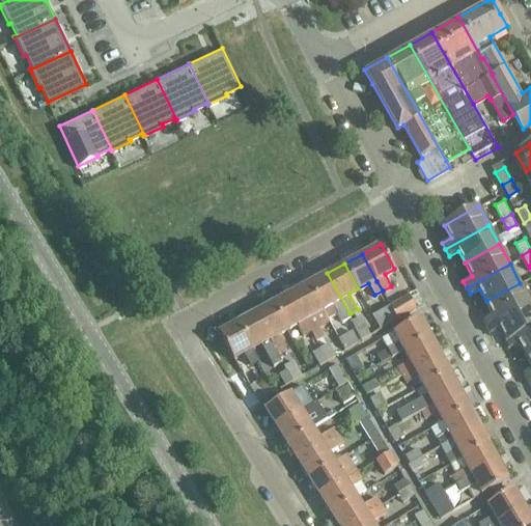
[(327,273),(308,282),(328,316),(337,311),(342,320),(351,315),(350,313),(327,273)]
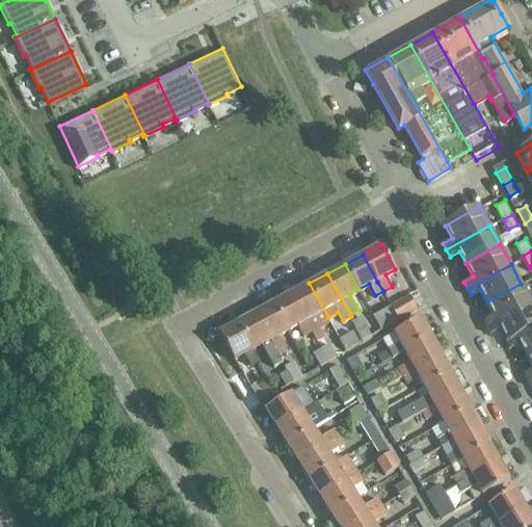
[(309,283),(290,292),(312,330),(316,338),(323,333),(319,325),(329,319),(328,317),(309,283)]
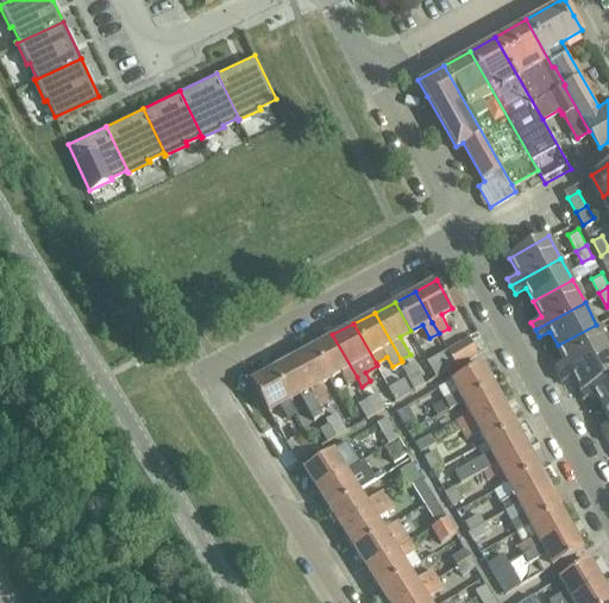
[(554,365),(559,372),(608,346),(596,325),(558,345),(565,359),(554,365)]
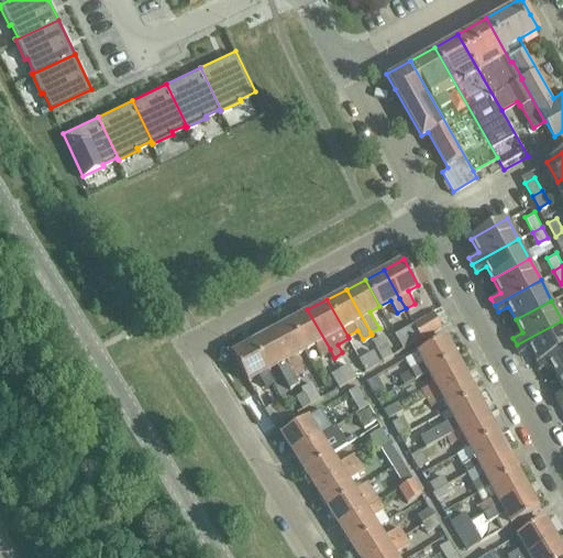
[(307,309),(288,319),(304,348),(315,341),(321,353),(330,349),(307,309)]
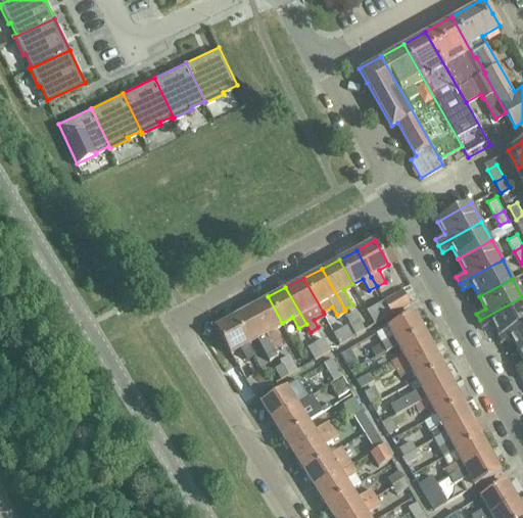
[(401,287),(382,298),(390,313),(391,313),(391,315),(411,303),(401,287)]
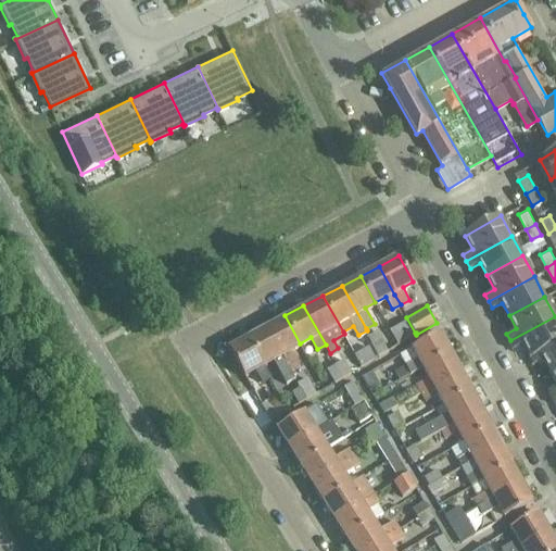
[(285,315),(266,325),(291,368),(299,364),(291,349),(300,343),(285,315)]
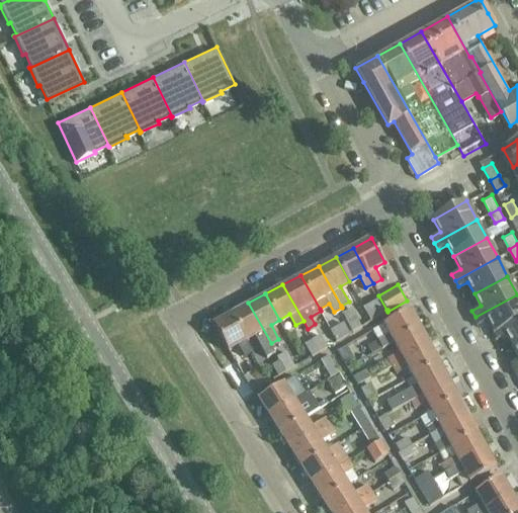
[(488,319),(494,331),(517,318),(517,295),(517,294),(476,317),(479,323),(488,319)]
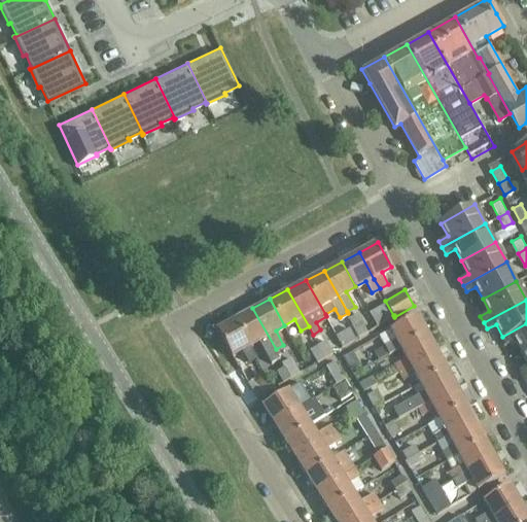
[(393,315),(385,301),(369,310),(377,325),(393,315)]
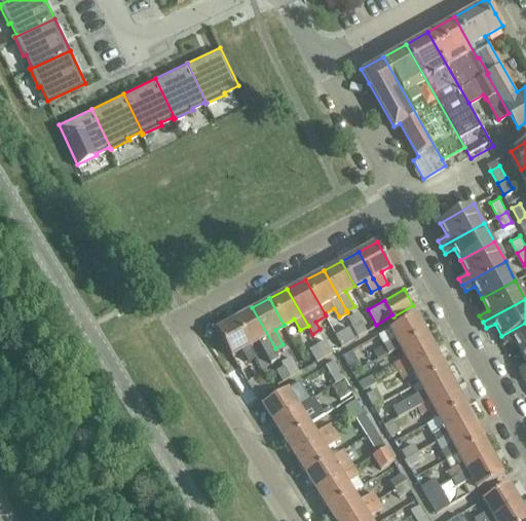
[(233,318),(250,343),(258,338),(270,361),(278,356),(275,348),(252,307),(233,318)]
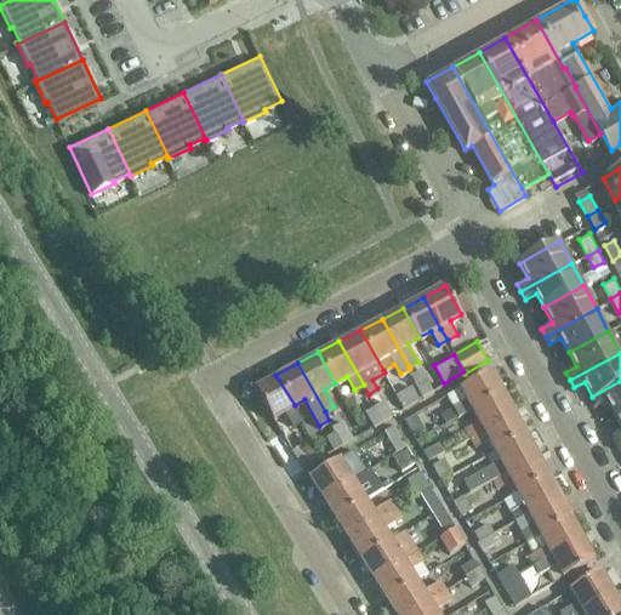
[(421,366),(411,373),(422,394),(433,388),(421,366)]
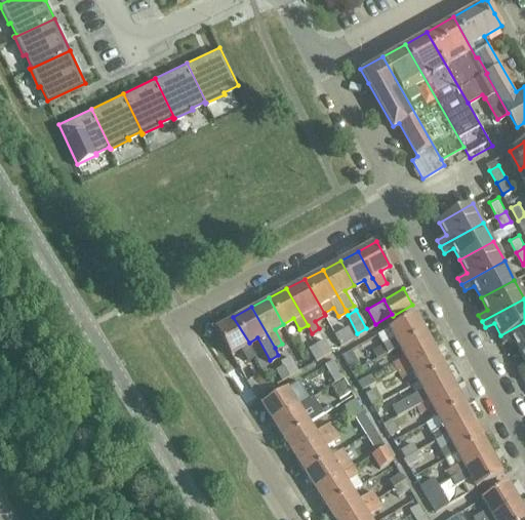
[(394,337),(382,344),(388,352),(399,346),(426,331),(416,313),(389,328),(394,337)]
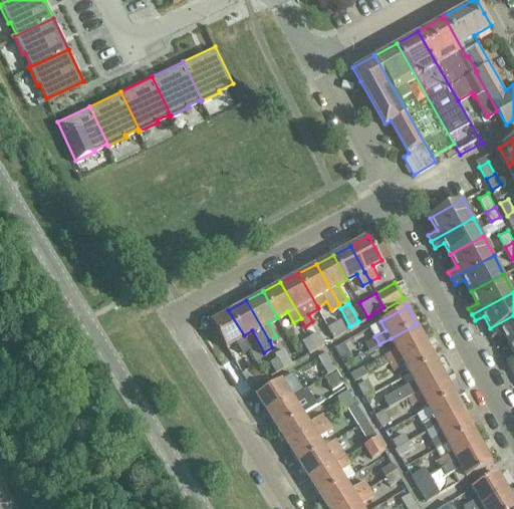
[(249,346),(244,335),(228,310),(211,319),(226,345),(236,339),(242,350),(249,346)]
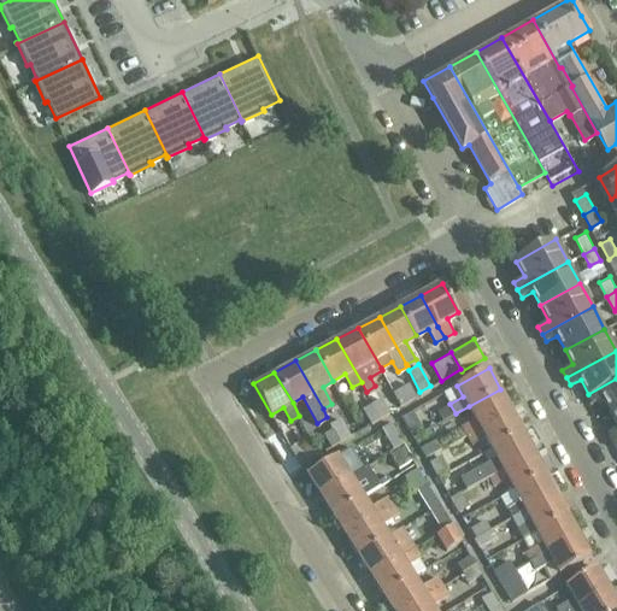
[(603,397),(610,411),(616,406),(616,379),(588,394),(593,403),(603,397)]
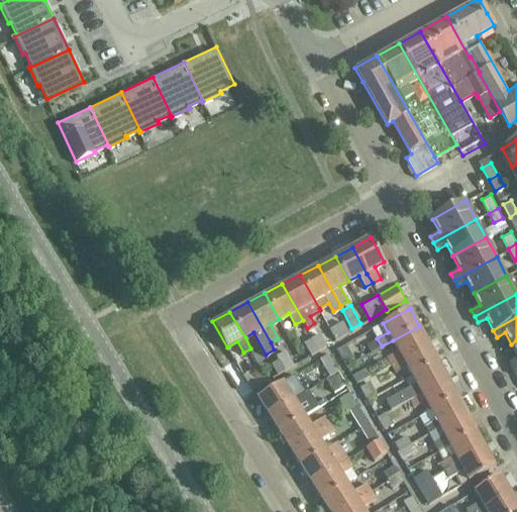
[(329,327),(335,337),(348,330),(342,319),(329,327)]
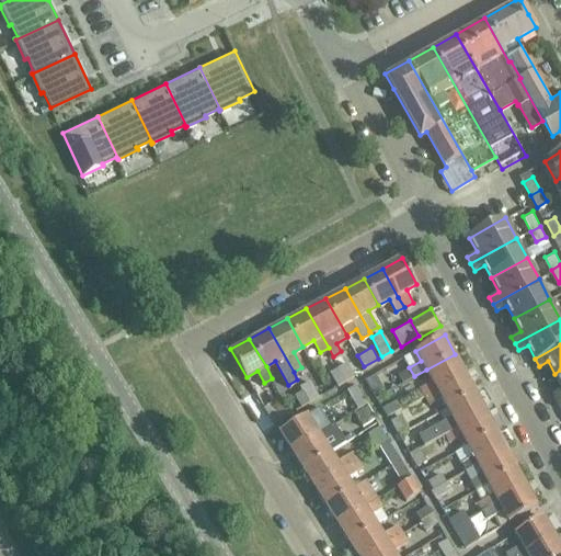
[(420,386),(425,395),(466,373),(455,354),(426,370),(432,379),(420,386)]
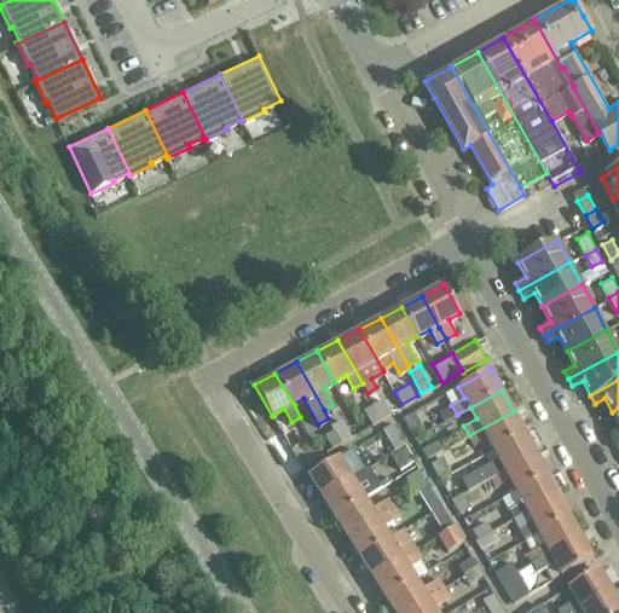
[(383,397),(372,403),(381,417),(392,410),(383,397)]
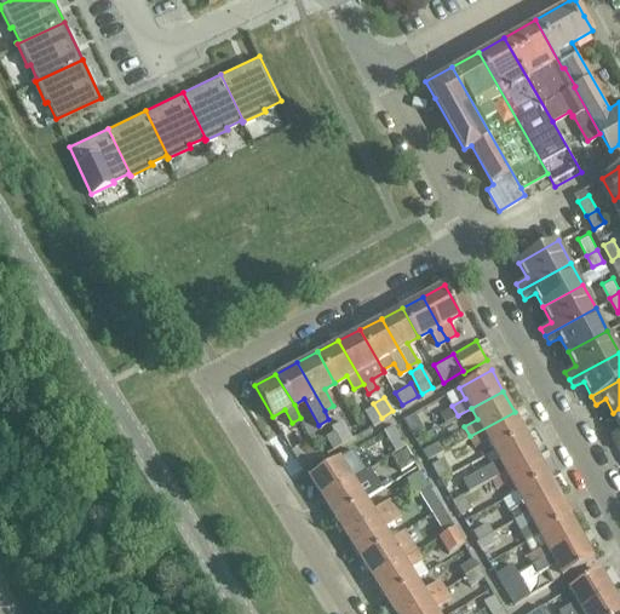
[(382,418),(373,403),(365,409),(373,423),(382,418)]
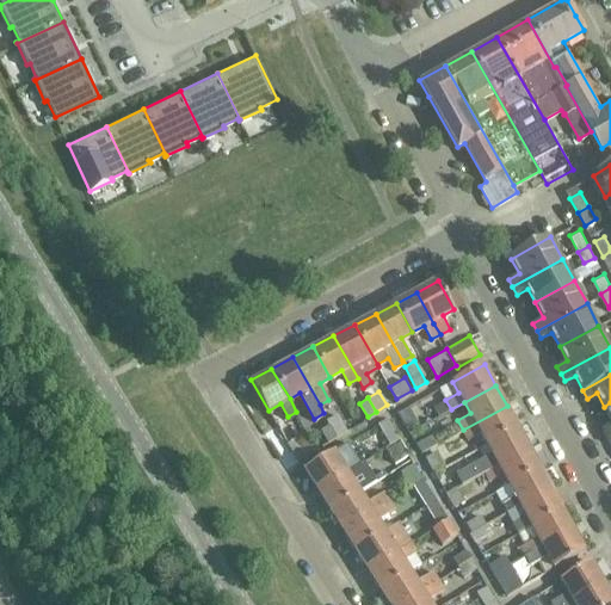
[(411,402),(397,411),(408,428),(421,421),(411,402)]
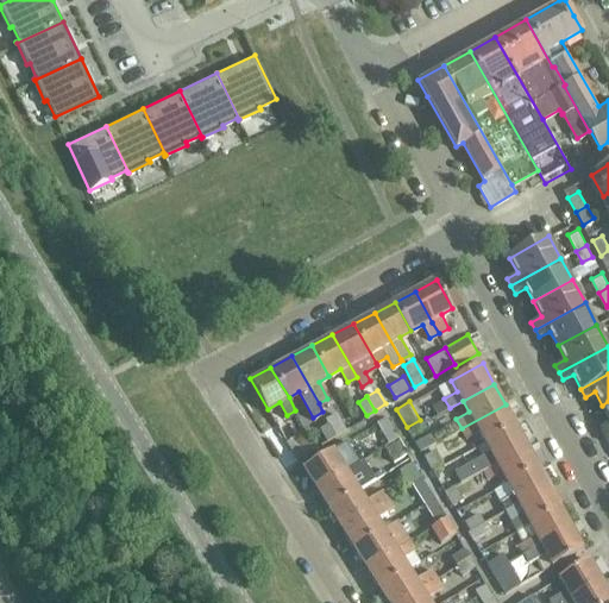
[(479,431),(485,441),(516,425),(506,404),(462,428),(466,438),(479,431)]
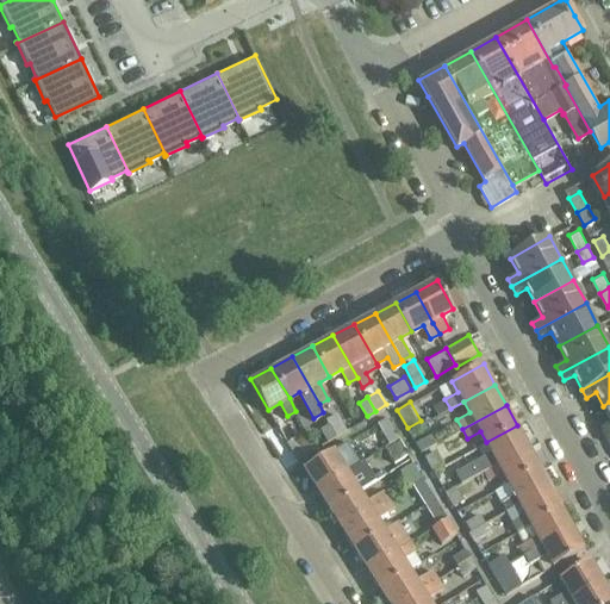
[(325,418),(328,422),(335,436),(348,429),(337,411),(325,418)]
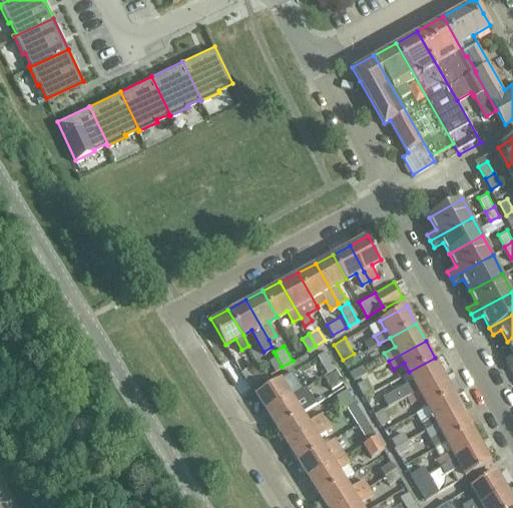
[(323,374),(324,375),(337,368),(326,350),(317,355),(327,371),(323,374)]
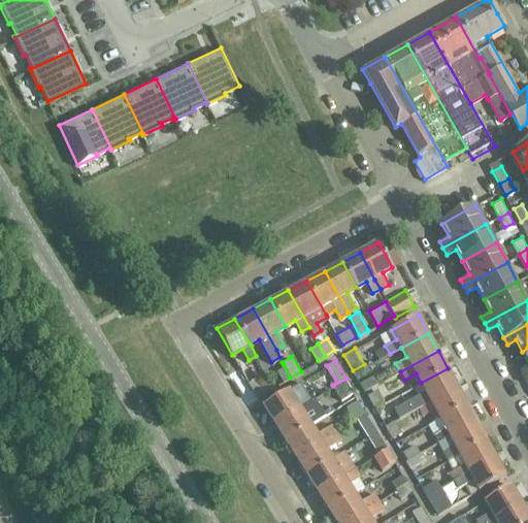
[(290,378),(284,365),(277,369),(284,381),(290,378)]
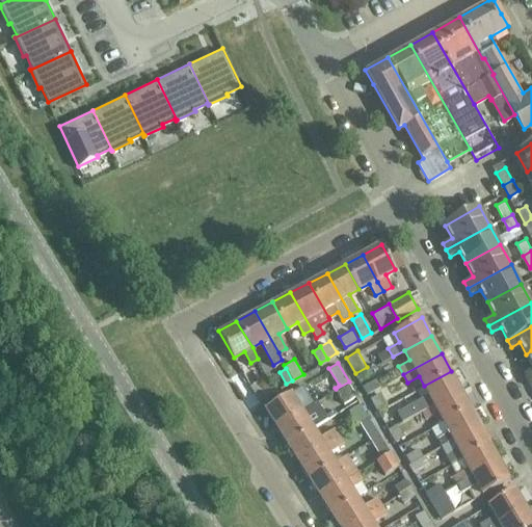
[(403,421),(423,411),(461,390),(451,371),(424,386),(428,394),(398,411),(403,421)]
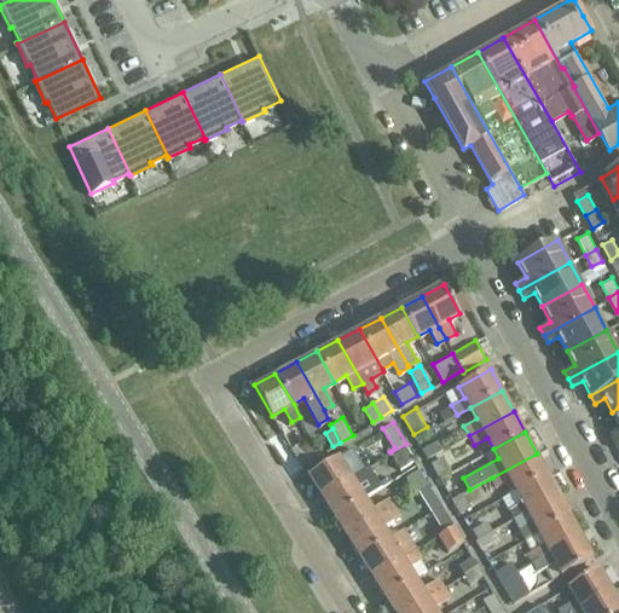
[(291,449),(304,466),(318,455),(307,438),(291,449)]
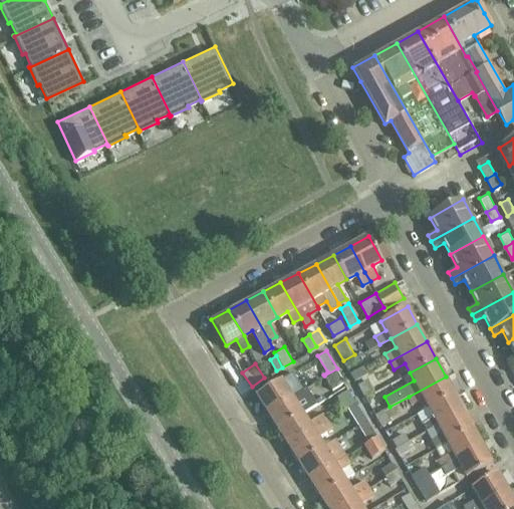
[(362,364),(350,370),(354,378),(366,371),(362,364)]
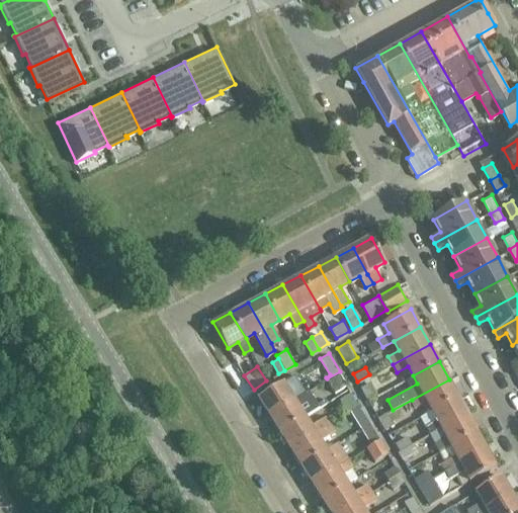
[(308,386),(320,380),(316,369),(304,373),(308,386)]
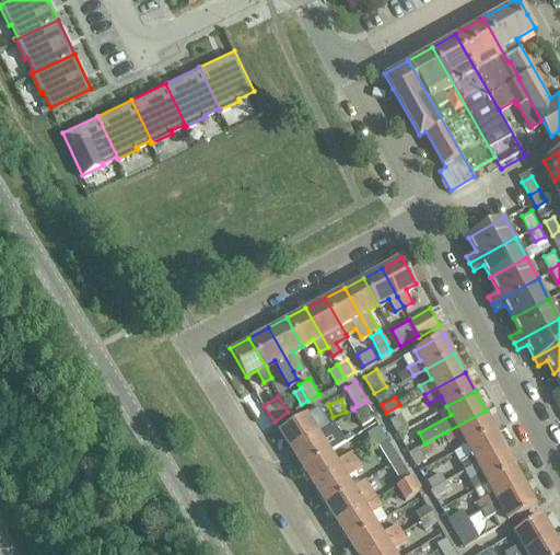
[(368,402),(353,409),(361,424),(376,414),(368,402)]
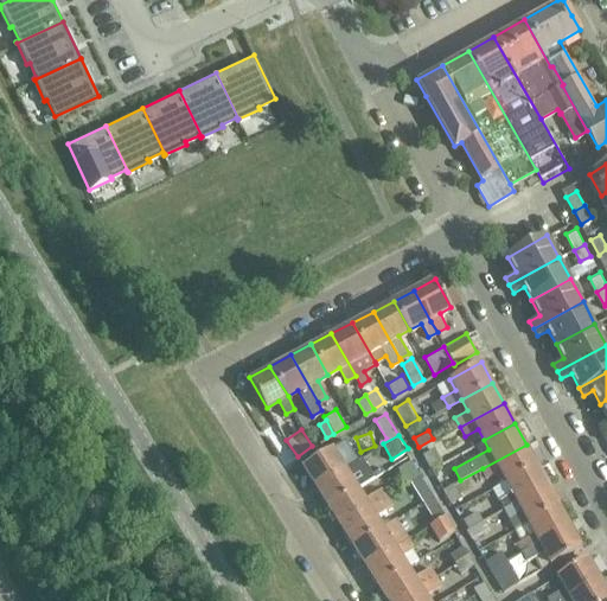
[(492,486),(493,488),(537,465),(526,445),(483,468),(487,478),(500,471),(505,479),(492,486)]
